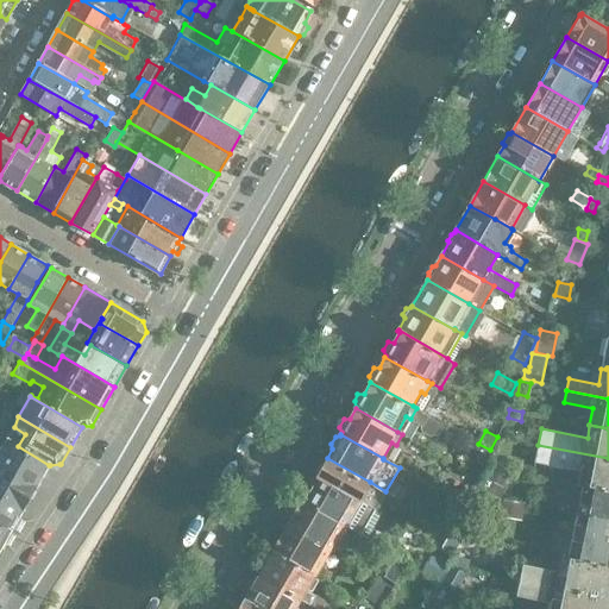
[(49,465),(18,446),(0,437),(0,466),(35,488),(36,485),(35,485),(46,465),(49,466),(49,465)]
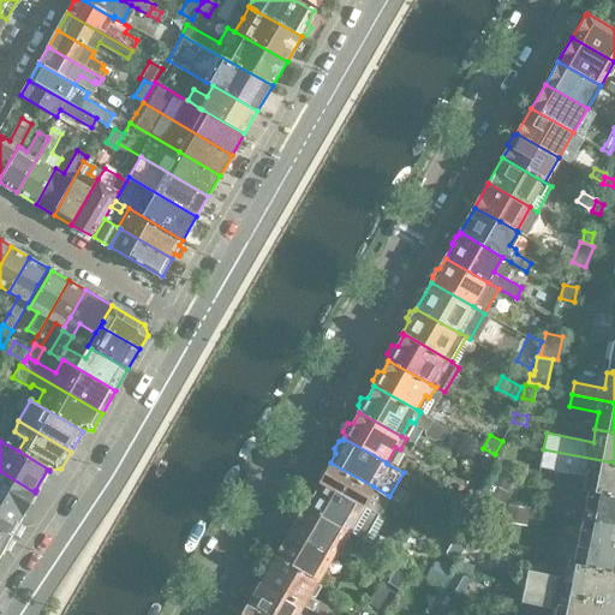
[(614,463),(543,449),(542,458),(541,467),(586,477),(584,489),(614,494),(614,463)]
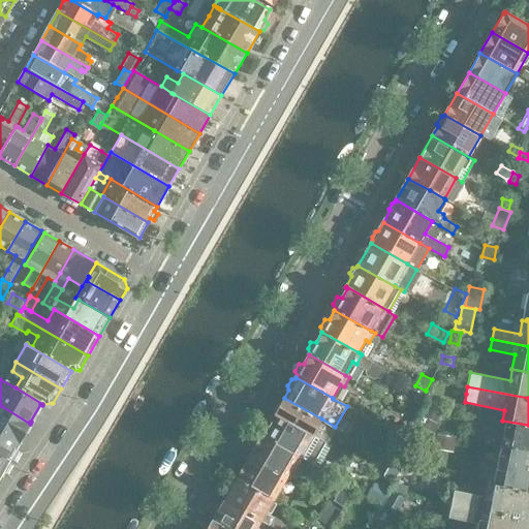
[(424,404),(436,407),(438,397),(428,395),(424,404)]
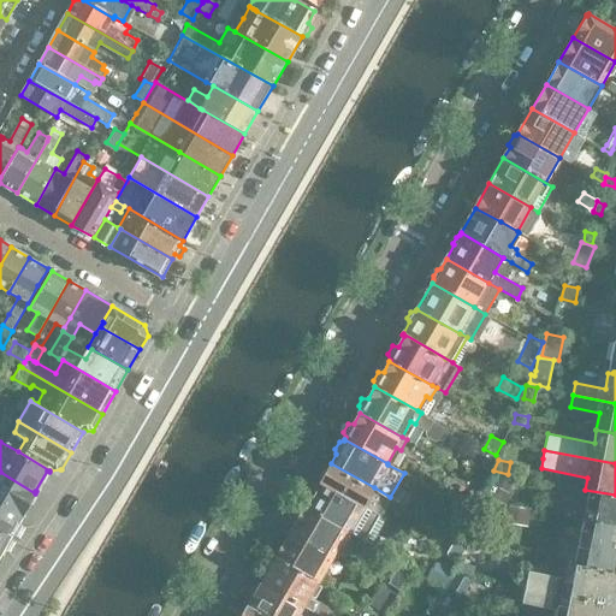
[(331,463),(319,483),(379,516),(390,497),(374,487),(331,463)]
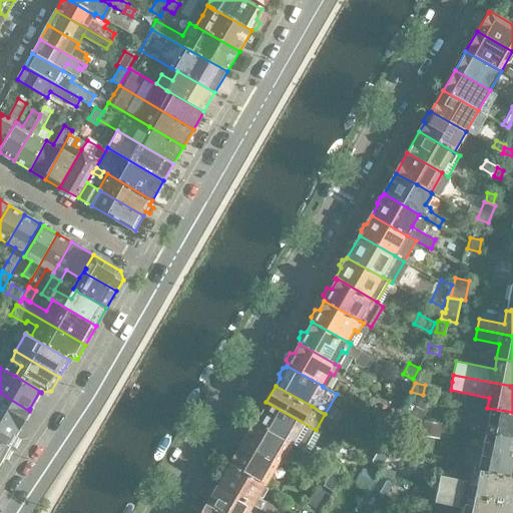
[(396,390),(393,395),(402,401),(405,396),(396,390)]
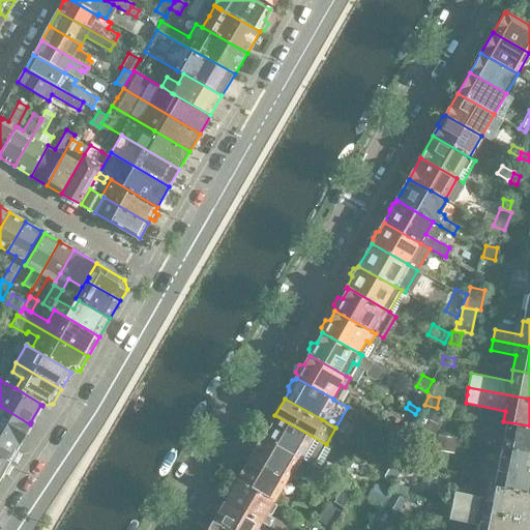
[(30,424),(0,406),(0,432),(19,443),(30,424)]
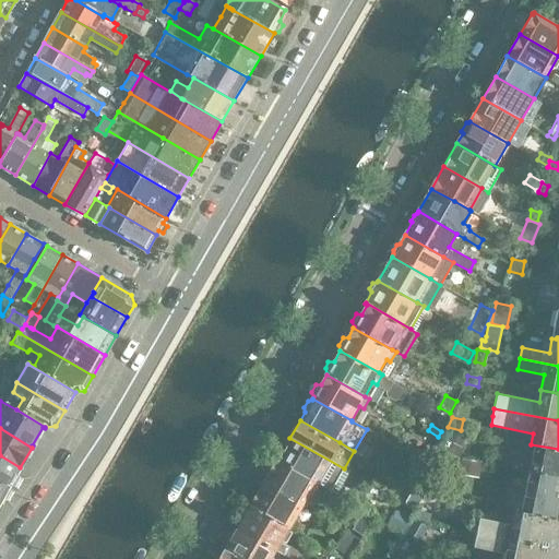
[(461,444),(445,437),(440,449),(455,456),(461,444)]
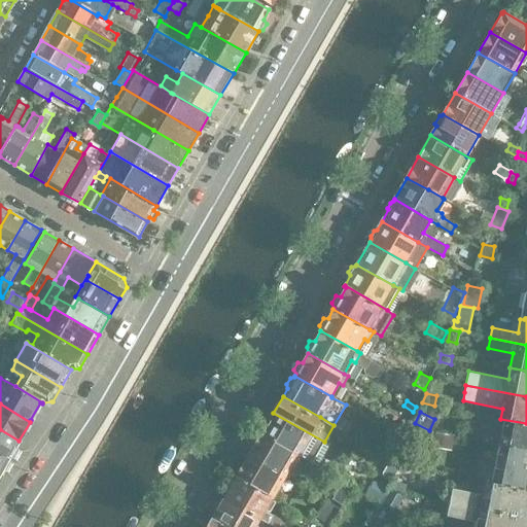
[(262,431),(260,434),(297,456),(312,463),(324,442),(273,413),(269,422),(265,423),(261,428),(262,431)]
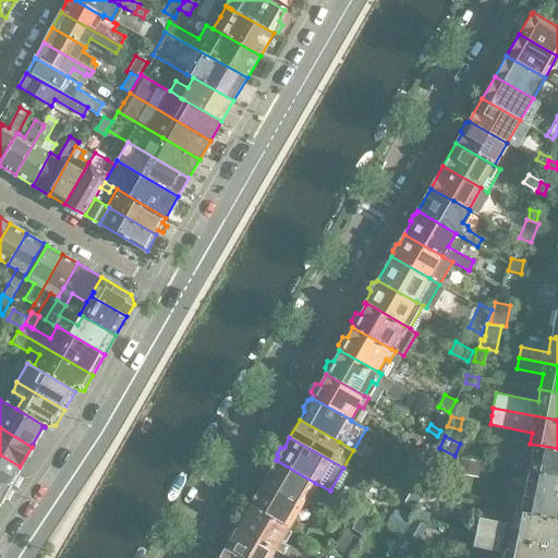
[(533,446),(528,471),(552,475),(550,482),(557,483),(557,448),(530,444),(529,445),(533,446)]
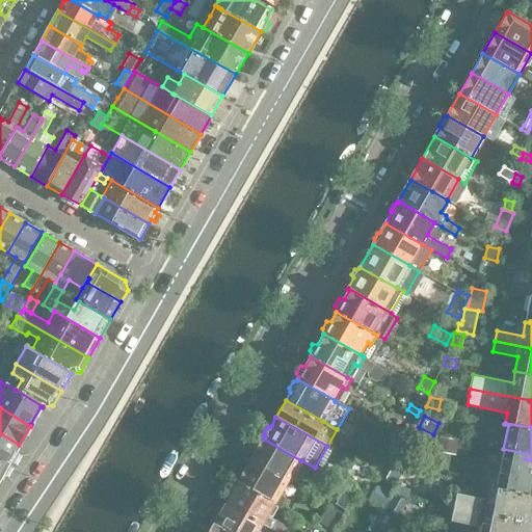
[(400,439),(402,440),(409,444),(416,432),(407,427),(400,439)]
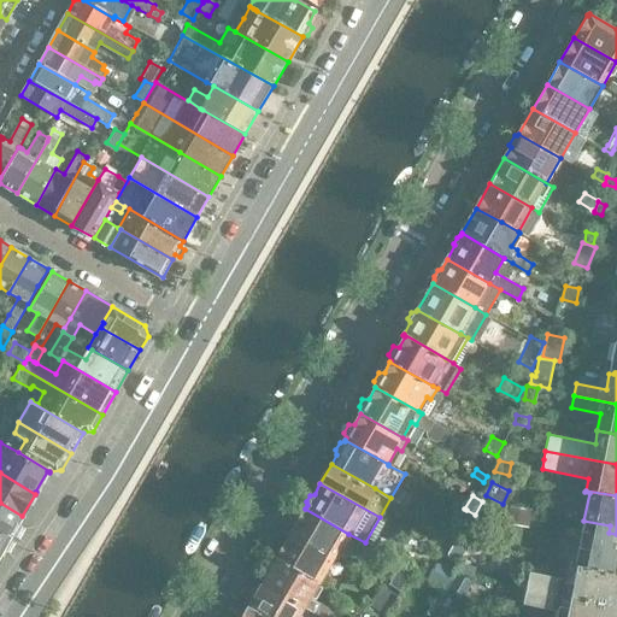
[(22,516),(0,503),(0,533),(10,539),(10,538),(21,517),(22,517),(22,516)]
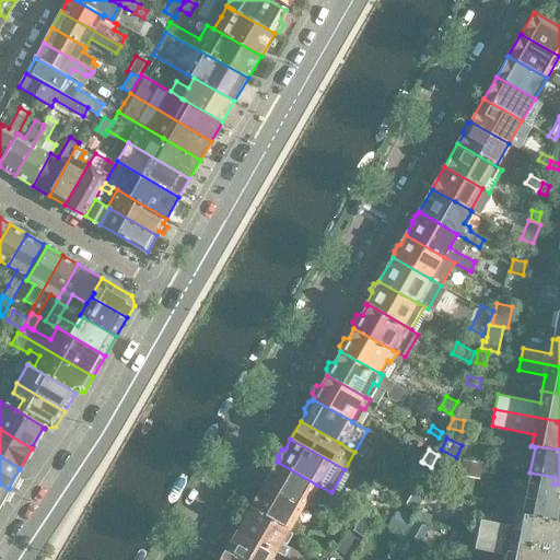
[(478,463),(461,459),(458,473),(475,476),(478,463)]
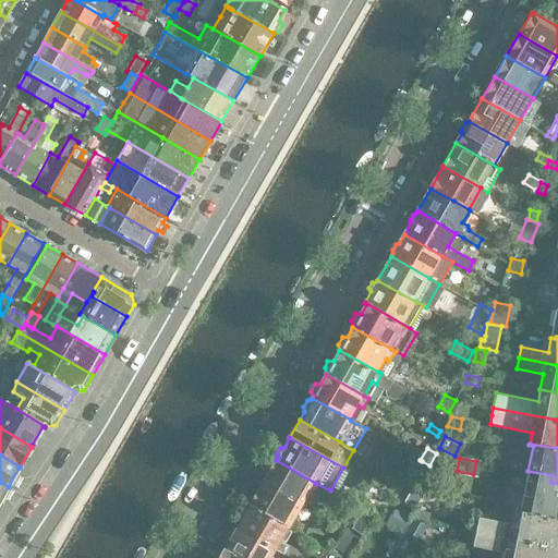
[(276,460),(264,483),(302,506),(315,483),(276,460)]
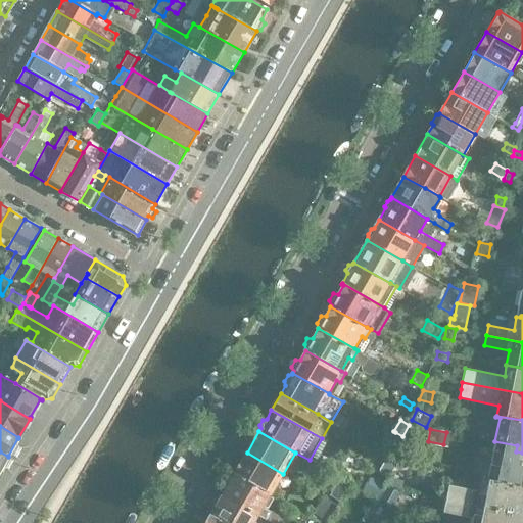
[(398,442),(402,436),(395,432),(392,439),(398,442)]
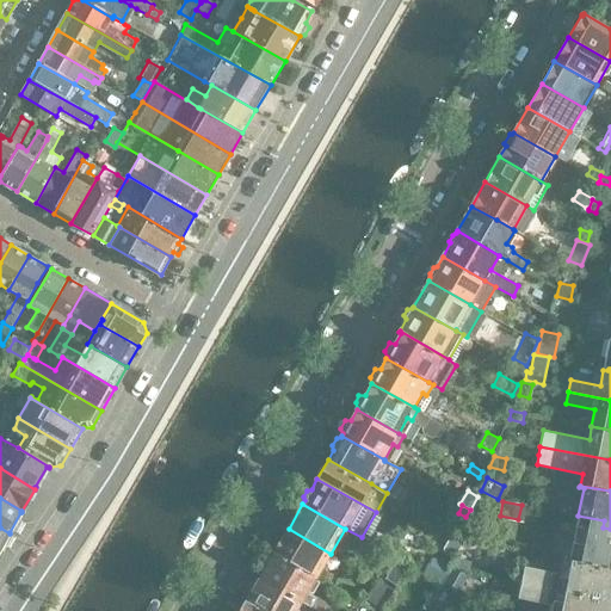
[(474,513),(464,538),(481,542),(487,516),(474,513)]
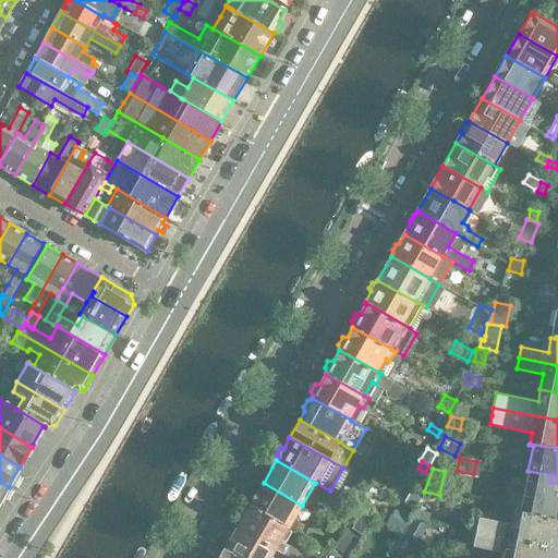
[(552,475),(528,471),(523,496),(534,498),(531,513),(557,519),(557,483),(550,482),(552,475)]
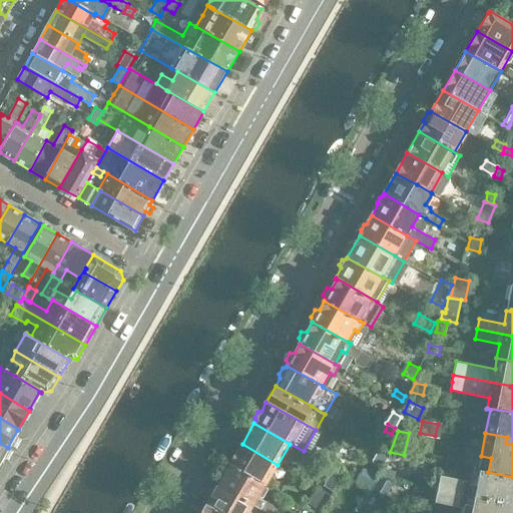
[(232,462),(230,464),(267,484),(278,465),(242,444),(236,453),(234,454),(231,459),(232,462)]
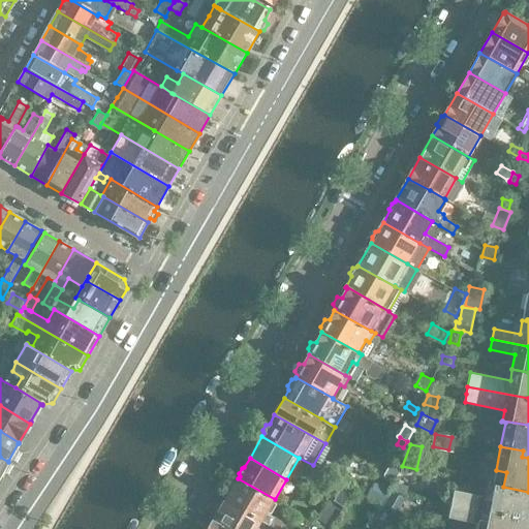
[(399,466),(387,460),(380,474),(391,480),(399,466)]
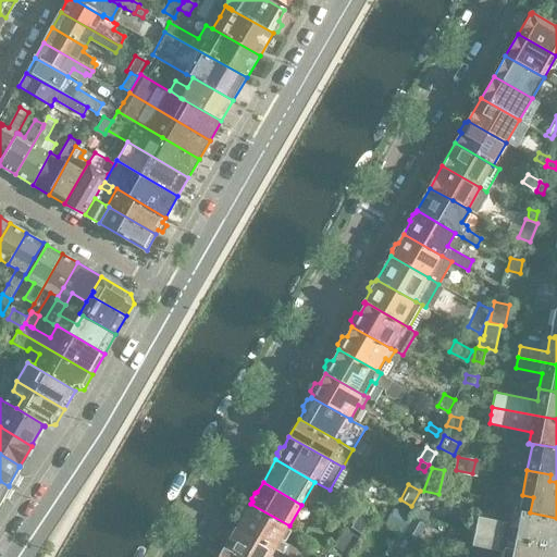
[(244,516),(237,528),(275,551),(276,548),(291,556),(306,556),(307,556),(299,552),(300,549),(289,543),(288,545),(281,541),(289,525),(250,504),(249,507),(246,508),(243,512),(244,516)]
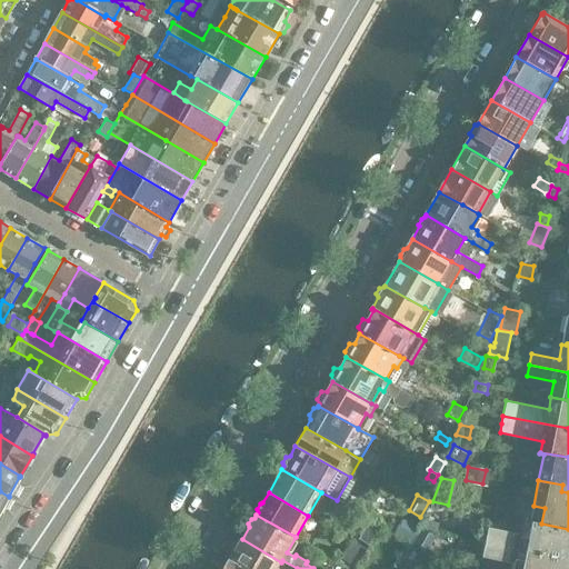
[(423,519),(421,528),(436,532),(438,523),(423,519)]
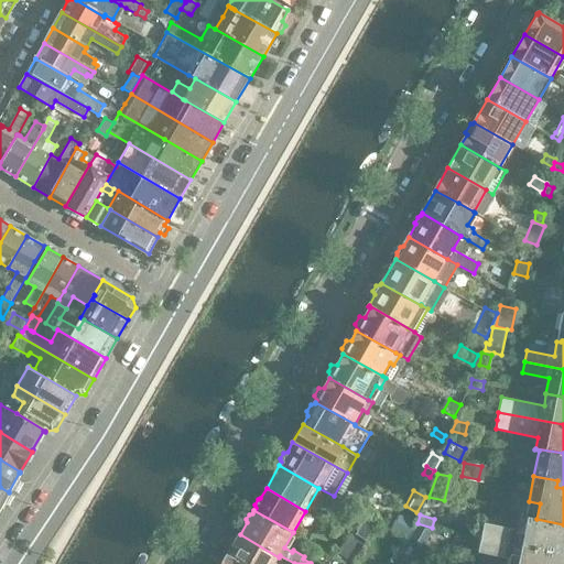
[(375,521),(366,516),(355,534),(364,540),(375,521)]
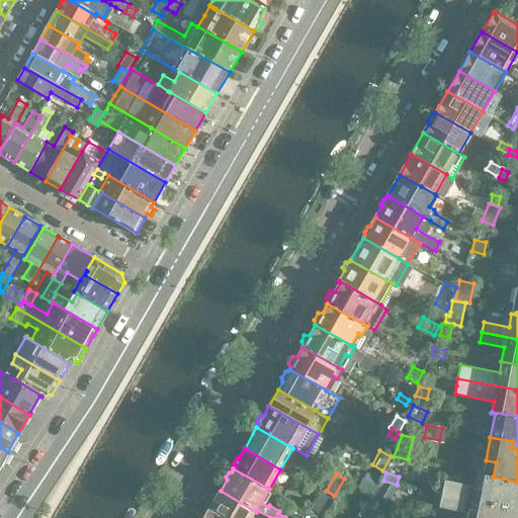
[(365,475),(359,486),(370,493),(376,481),(365,475)]
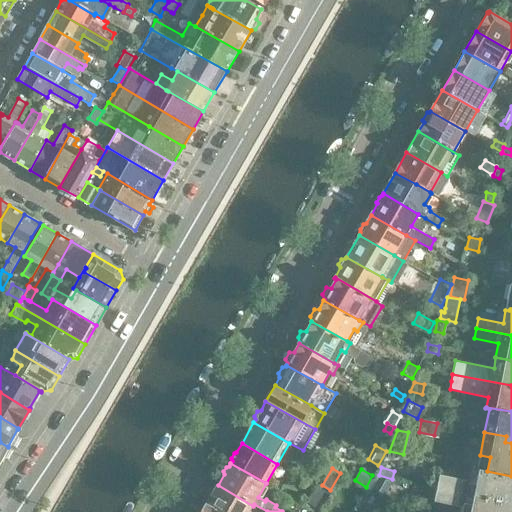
[(439,474),(436,487),(511,502),(511,476),(487,471),(479,469),(478,471),(471,469),(468,480),(439,474)]
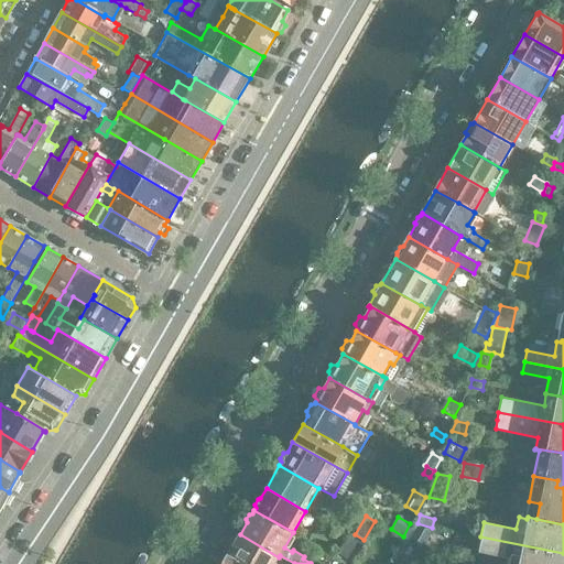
[(431,538),(415,530),(410,540),(425,549),(431,538)]
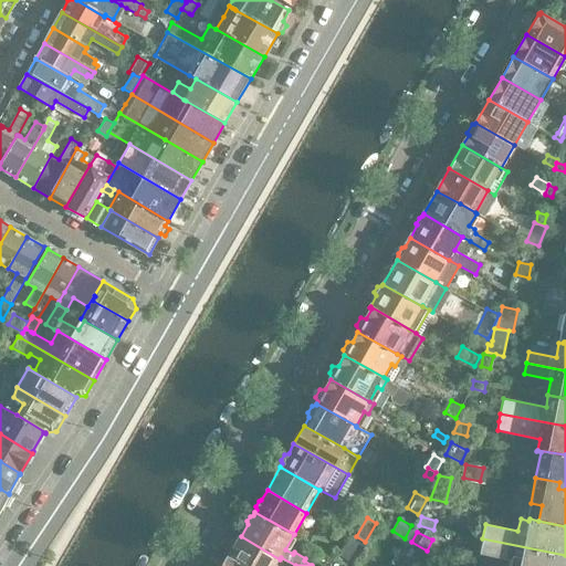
[(230,555),(229,556),(239,562),(238,563),(242,565),(274,565),(280,559),(241,536),(236,546),(232,547),(229,552),(230,555)]
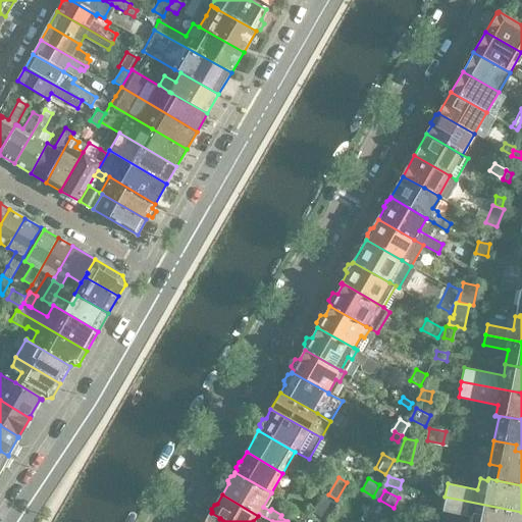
[(312,512),(321,517),(331,500),(322,494),(312,512)]
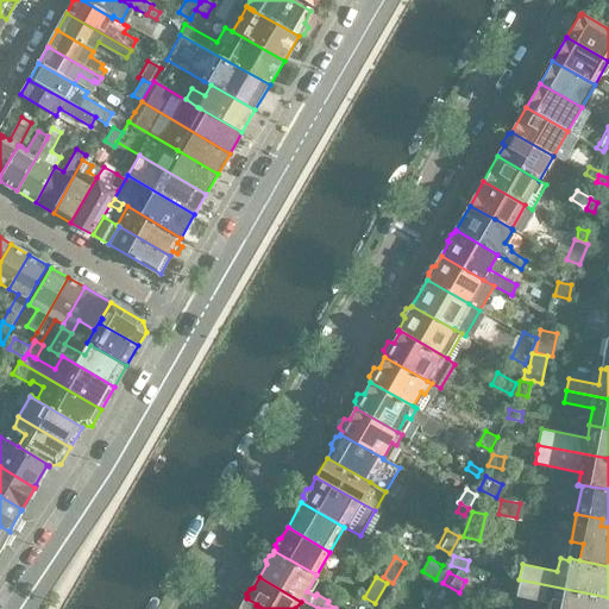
[(607,608),(608,603),(608,597),(519,579),(516,596),(551,603),(550,608),(607,608)]
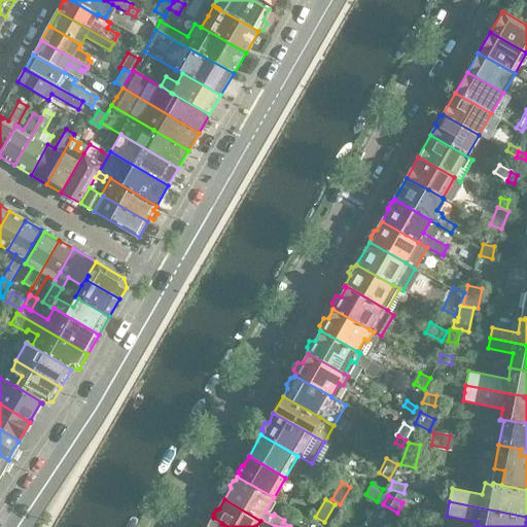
[(390,525),(395,517),(391,514),(386,522),(390,525)]
